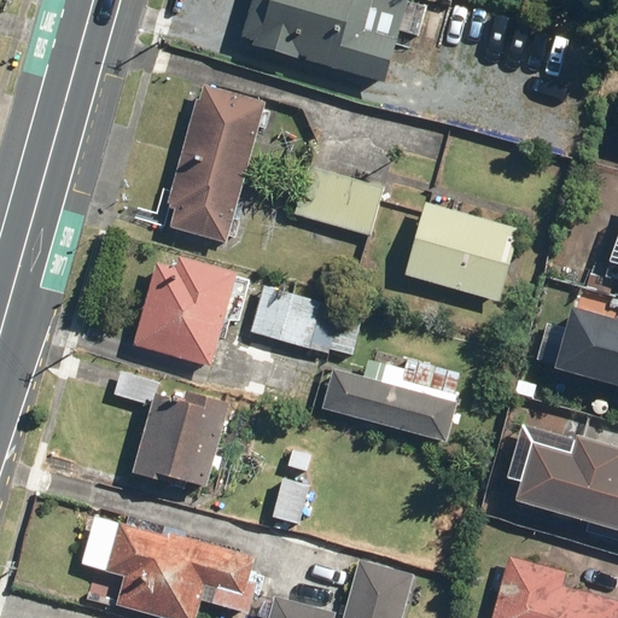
[(410,0),(254,0),(242,41),(385,85),(410,0)]
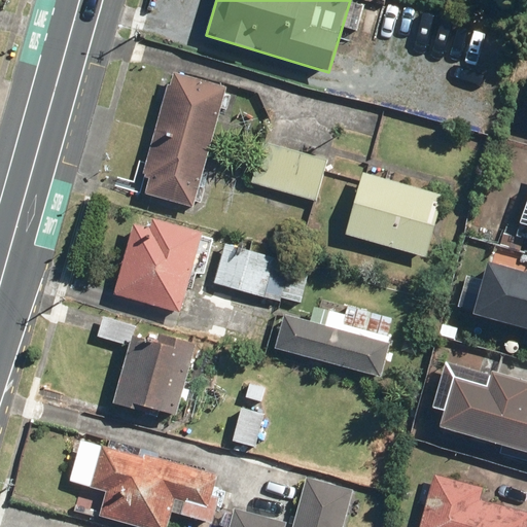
[(229,89),(176,73),(172,84),(170,84),(143,174),(146,174),(144,179),(150,181),(146,195),(192,208),(229,89)]
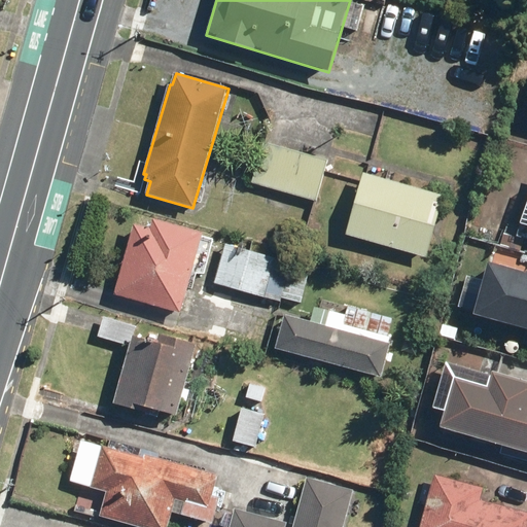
[(327,162),(264,143),(252,183),(316,202),(327,162)]
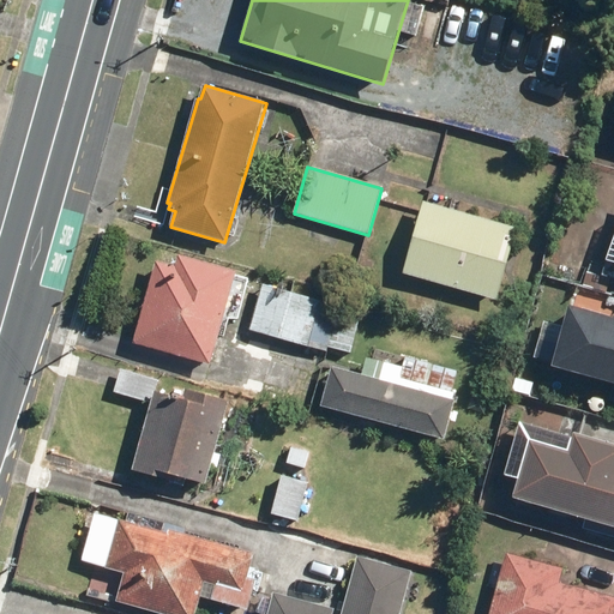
[(518,229),(425,202),(404,275),(497,301),(518,229)]
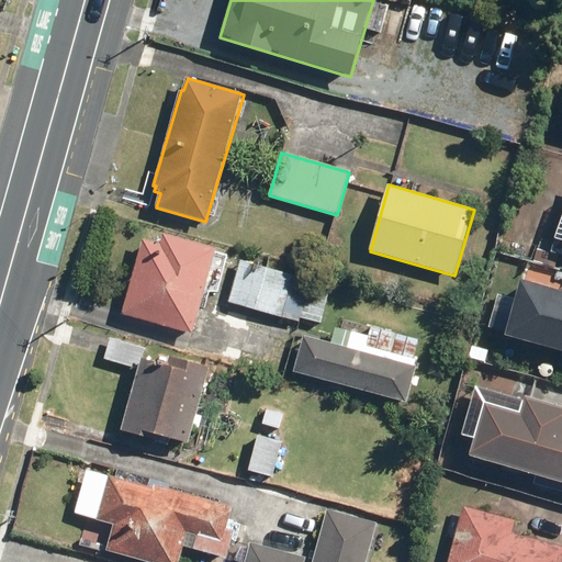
[(163,244),(144,238),(123,316),(193,335),(216,248),(165,234),(163,244)]
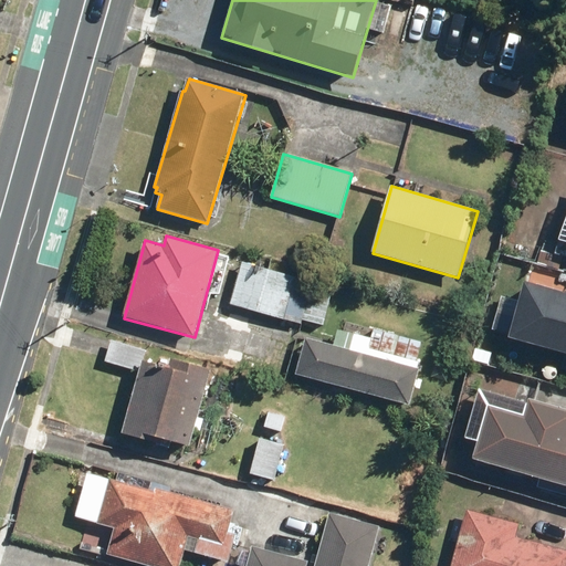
[(299,276),(243,262),(231,305),(286,321),(299,276)]
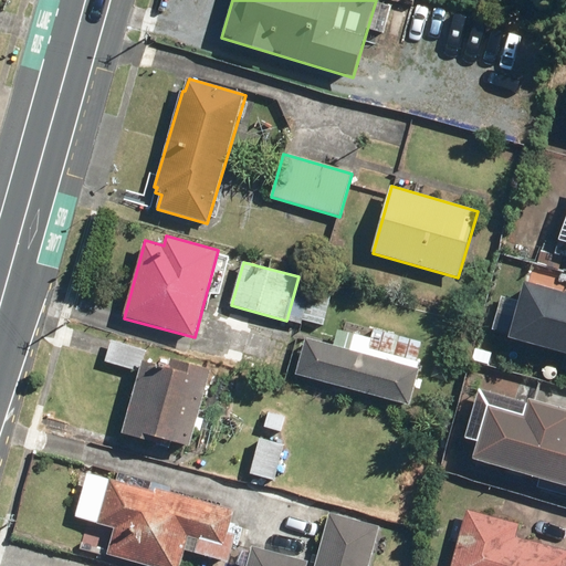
[(565,294),(523,283),(507,338),(565,353),(565,294)]
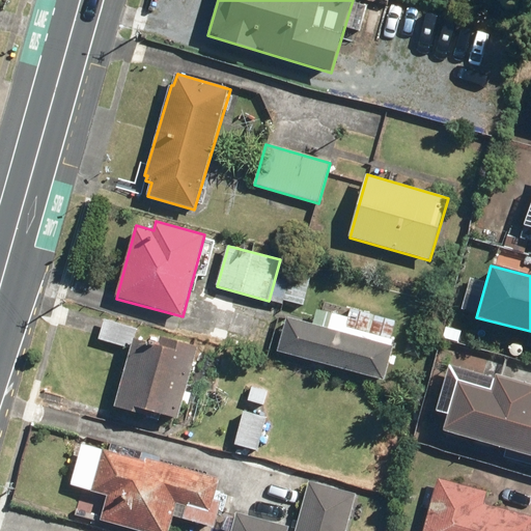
[(395,345),(287,316),(278,351),(386,380),(395,345)]
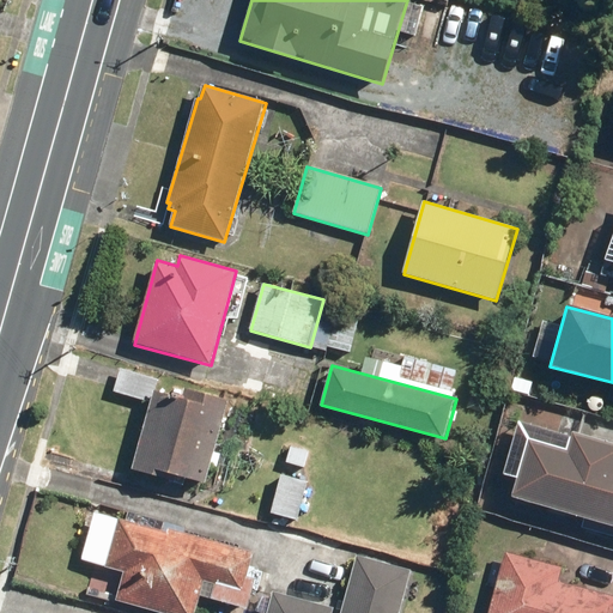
[(157,378),(121,369),(115,393),(151,401),(157,378)]
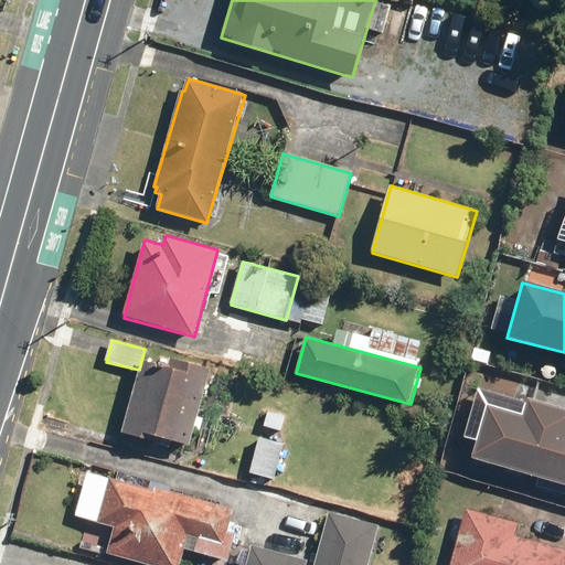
[(168,368),(144,361),(123,433),(169,446),(170,439),(191,445),(213,369),(171,358),(168,368)]
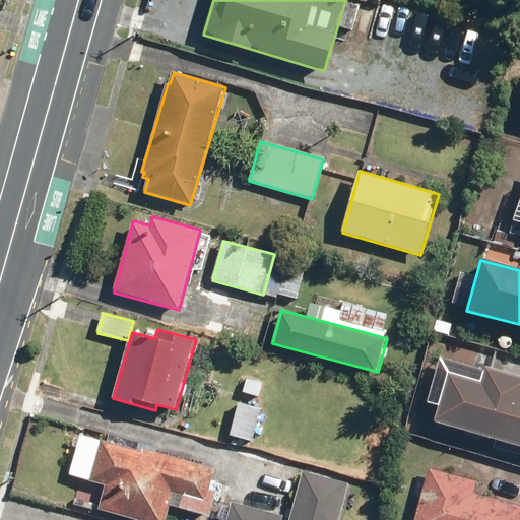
[(449,373),(436,421),(496,438),(493,447),(519,454),(519,375),(488,367),(483,382),(449,373)]
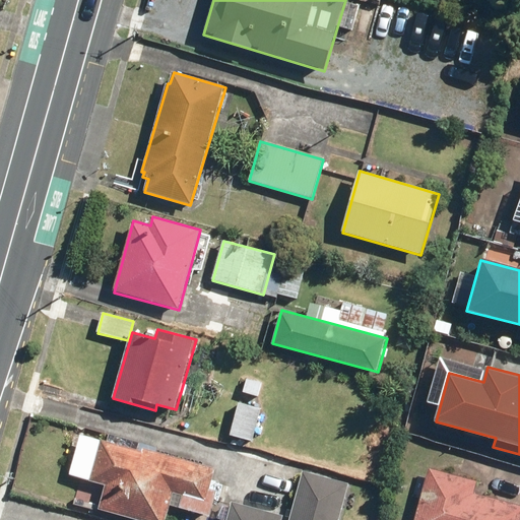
[(262,407),(239,401),(230,435),(253,442),(262,407)]
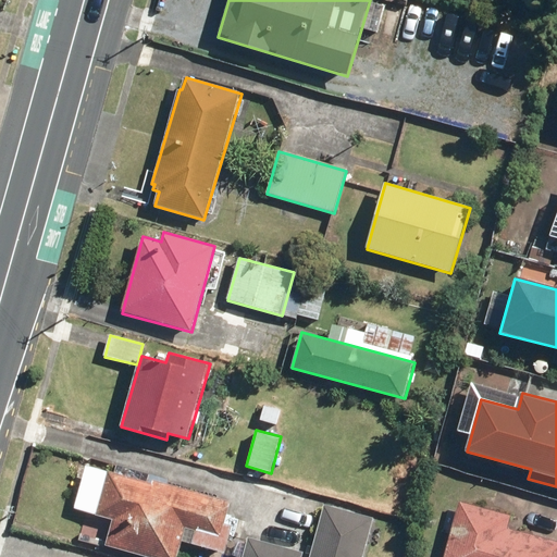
[(116,473),(110,471),(97,514),(114,519),(107,543),(152,556),(176,556),(186,528),(196,531),(193,542),(224,551),(232,527),(224,524),(231,503),(166,483),(169,478),(120,463),(116,473)]
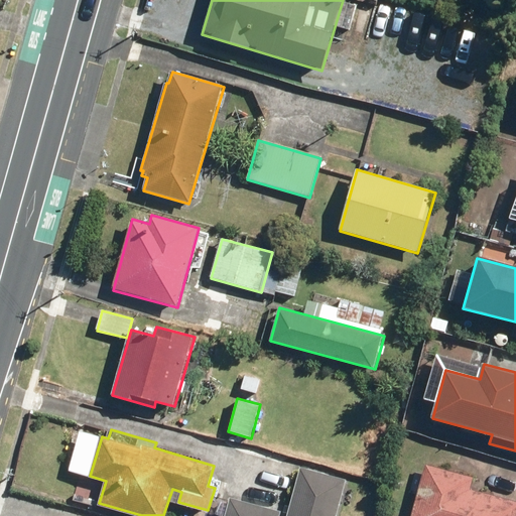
[(425,464),(410,515),(515,515),(515,502),(471,490),(474,477),(425,464)]
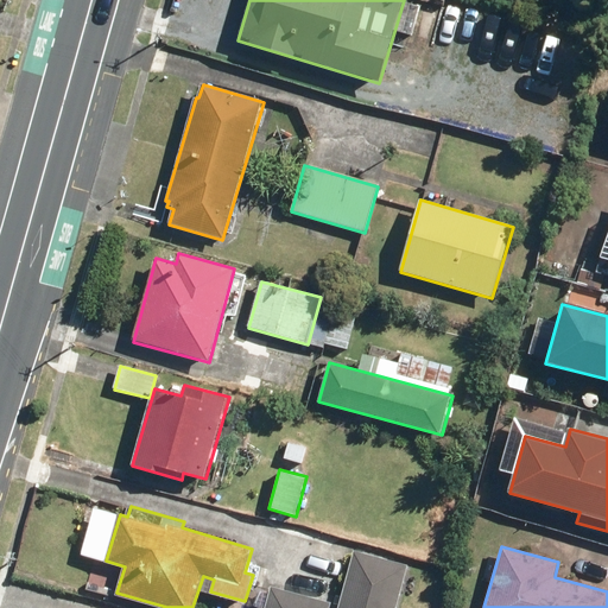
[(396,607),(409,565),(353,550),(337,607),(396,607)]
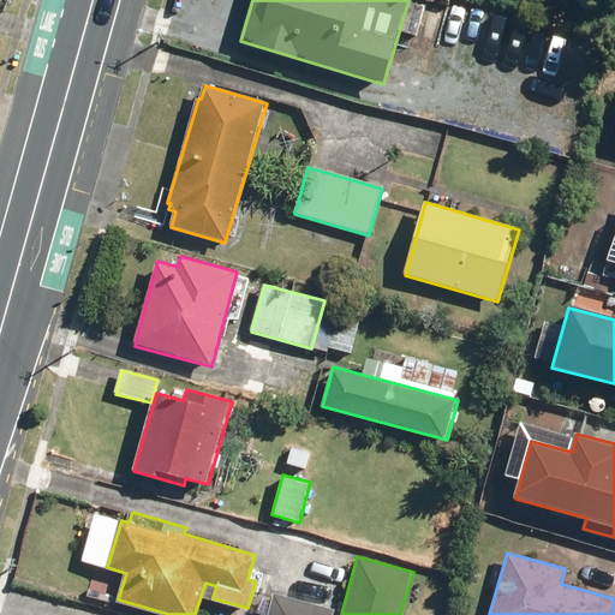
[(332,614),(334,610),(274,595),(268,614),(332,614)]
